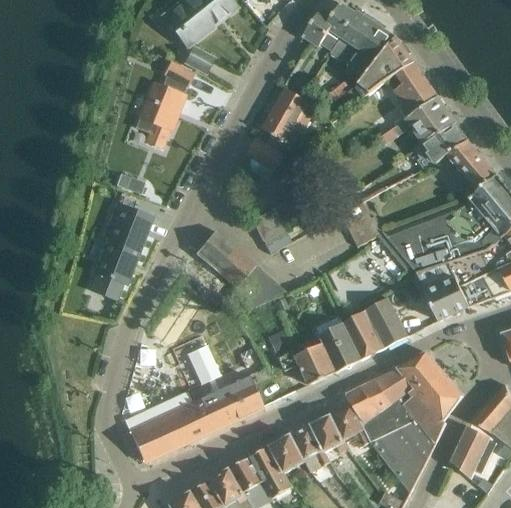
[(184,44),(234,5),(230,0),(177,0),(160,14),(184,44)]
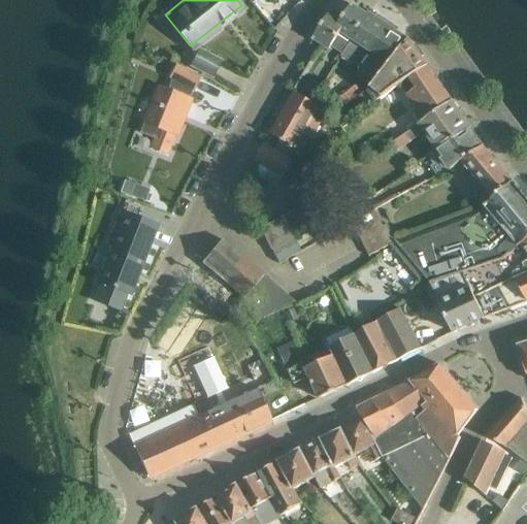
[(367,12),(351,1),(341,13),(330,6),(310,35),(320,41),(327,46),(329,43),(340,51),(350,37),(367,12)]
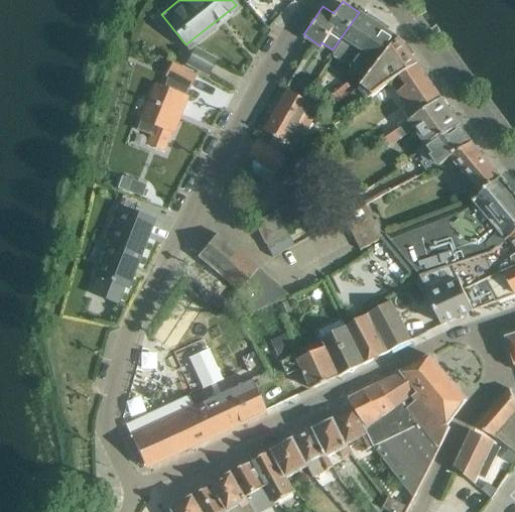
[(342,36),(333,49),(332,51),(342,57),(350,62),(360,48),(367,39),(379,23),(360,10),(359,12),(342,36)]
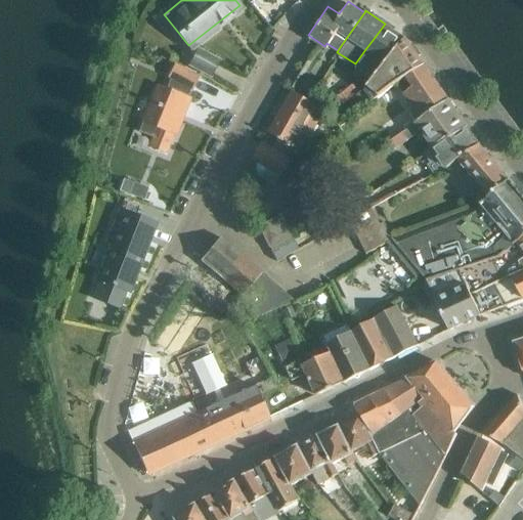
[(365,84),(390,53),(403,36),(385,24),(373,40),(365,49),(355,63),(349,73),(364,85),(365,84)]
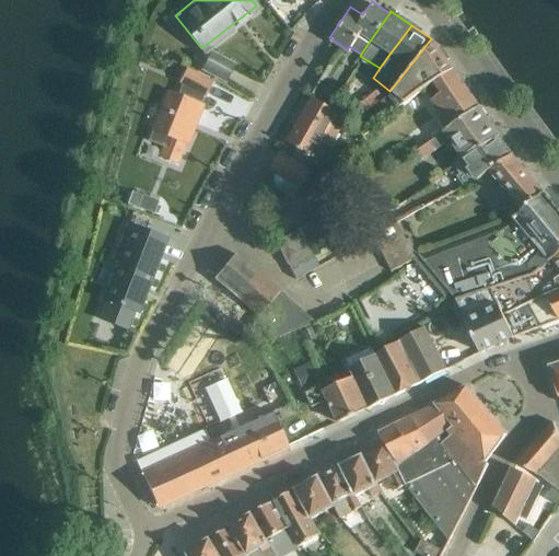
[(431,38),(417,57),(391,90),(380,99),(389,112),(417,91),(423,87),(451,67),(431,38)]
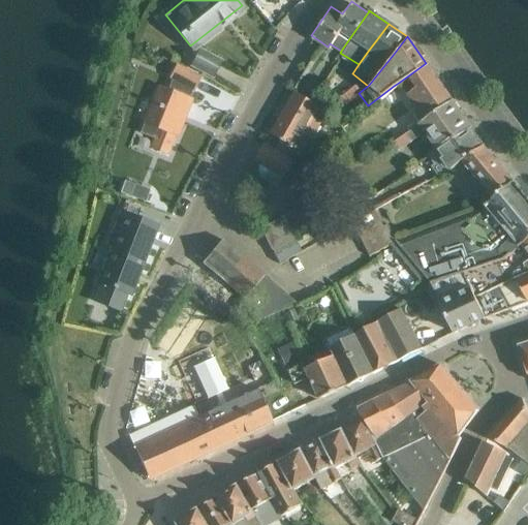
[(210,73),(218,58),(197,47),(189,63),(210,73)]
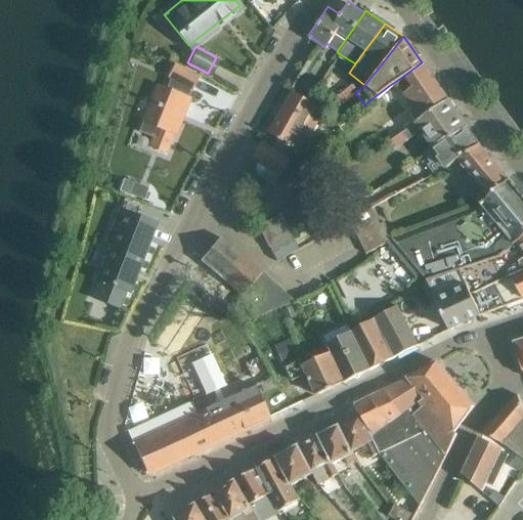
[(149,94),(137,128),(151,133),(148,143),(163,149),(170,130),(173,132),(187,95),(185,94),(188,86),(189,86),(197,75),(174,61),(168,74),(169,75),(164,86),(163,86),(158,98),(149,94)]
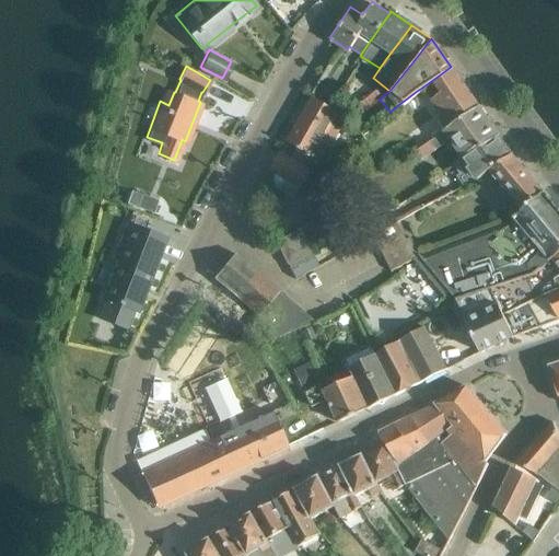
[(451,67),(423,87),(437,107),(433,111),(444,127),(478,104),(451,67)]
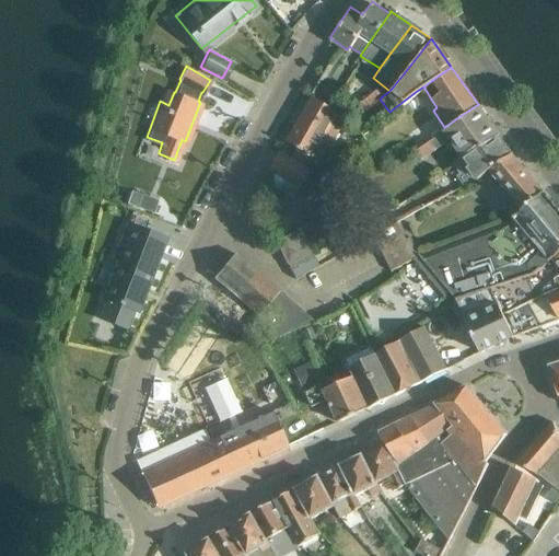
[(340,88),(325,79),(317,91),(333,100),(340,88)]
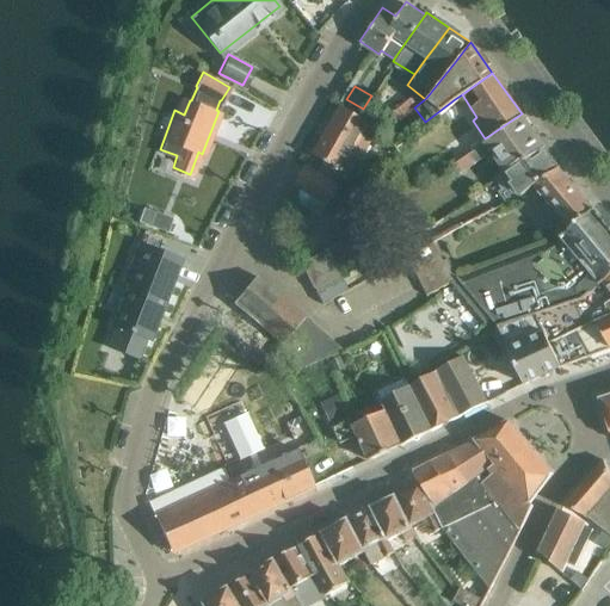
[(411,96),(388,113),(395,122),(417,104),(411,96)]
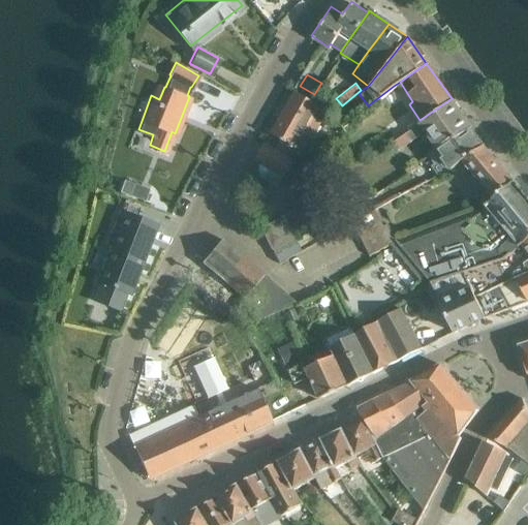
[(264,141),(253,157),(258,160),(282,175),(292,157),(287,155),(293,144),(296,145),(303,131),(310,135),(318,121),(311,117),(318,104),(292,90),(270,129),(280,136),(274,147),(264,141)]
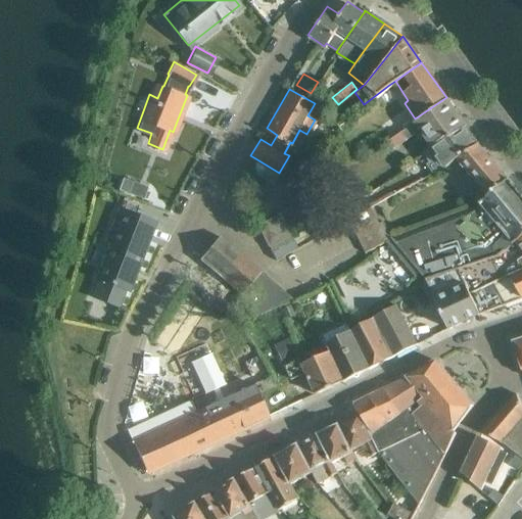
[(446,97),(415,119),(400,130),(406,137),(415,130),(418,136),(423,133),(430,145),(431,145),(448,133),(449,135),(464,126),(466,125),(446,97)]
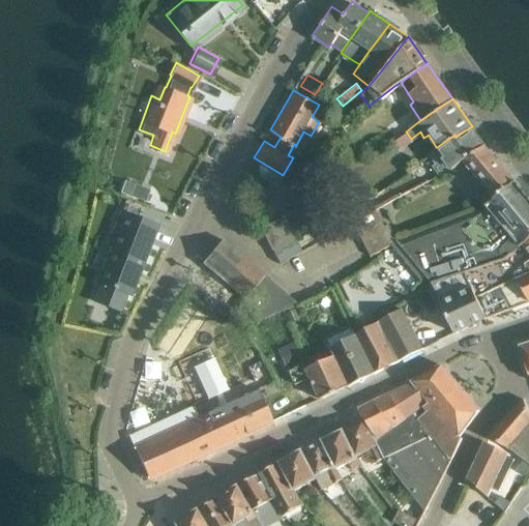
[(437,147),(429,153),(434,162),(443,155),(450,167),(450,166),(458,162),(482,144),(470,127),(456,137),(454,135),(437,147)]
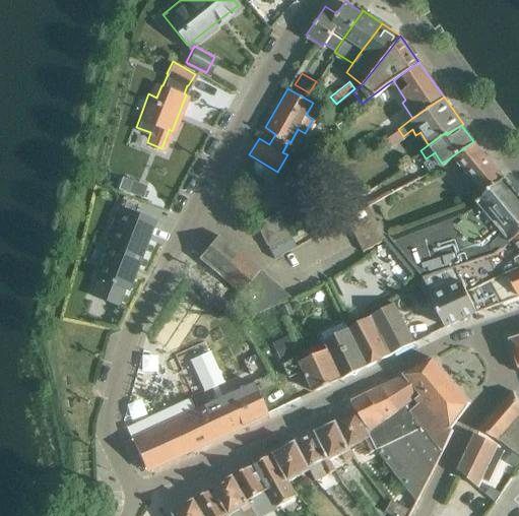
[(473,141),(449,158),(480,196),(505,176),(474,140),(473,141)]
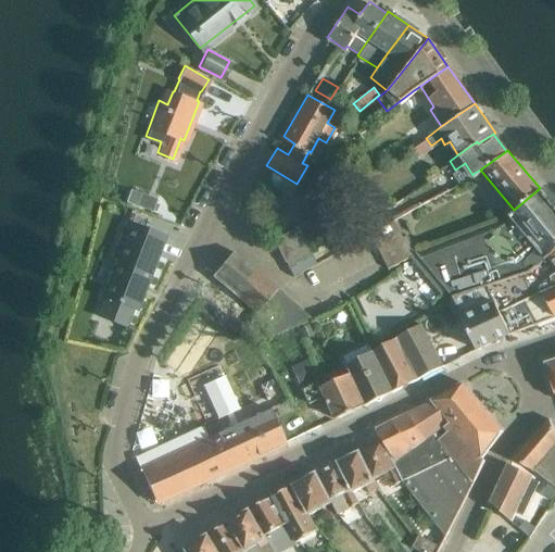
[(272,168),(265,180),(290,195),(297,184),(272,168)]
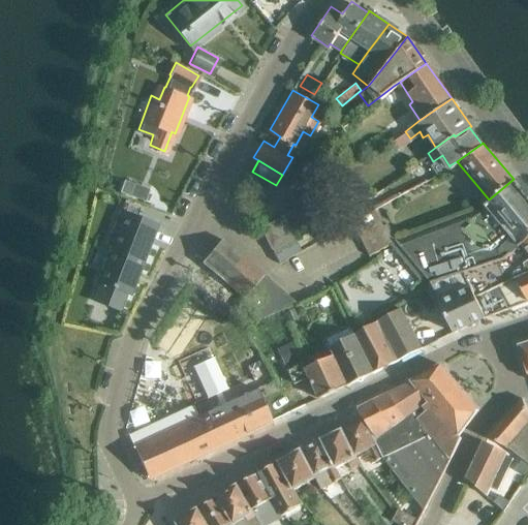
[(514,179),(489,199),(484,204),(401,236),(396,239),(430,281),(505,257),(527,237),(527,196),(519,185),(514,179)]
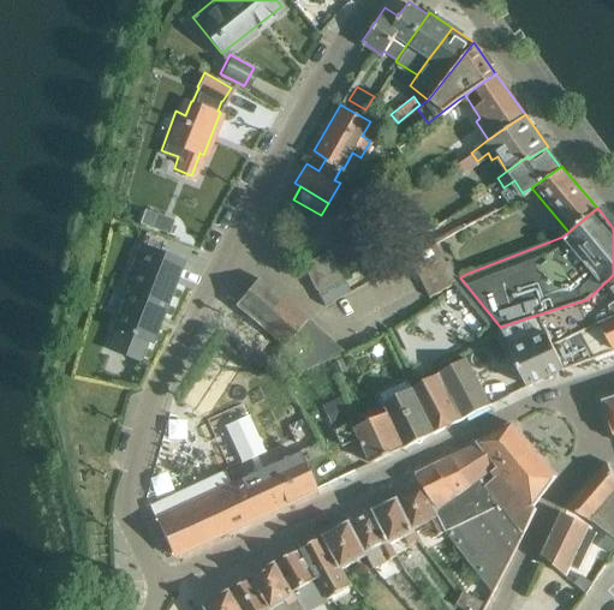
[(172,217),(154,211),(148,226),(166,232),(172,217)]
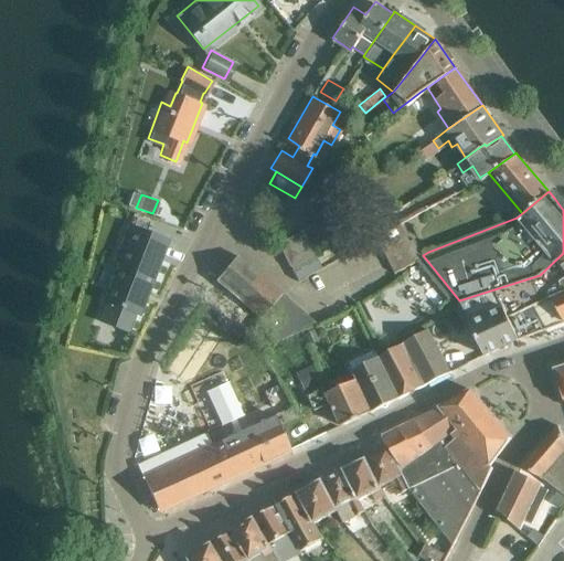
[(136,311),(166,237),(128,222),(114,258),(118,261),(104,298),(108,300),(100,318),(126,328),(132,310),(136,311)]
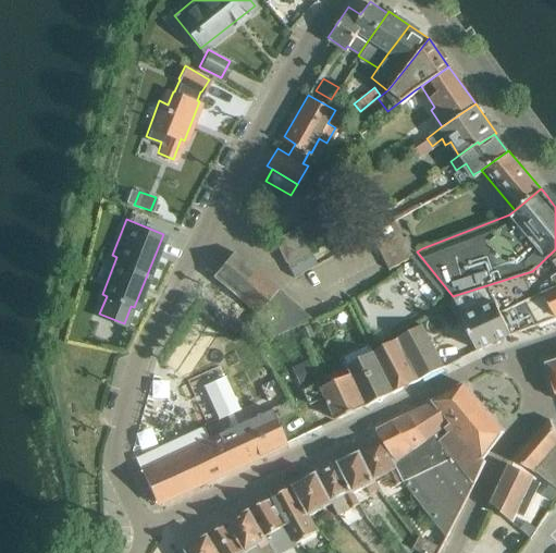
[(370,232),(388,267),(416,252),(407,234),(403,235),(394,219),(370,232)]
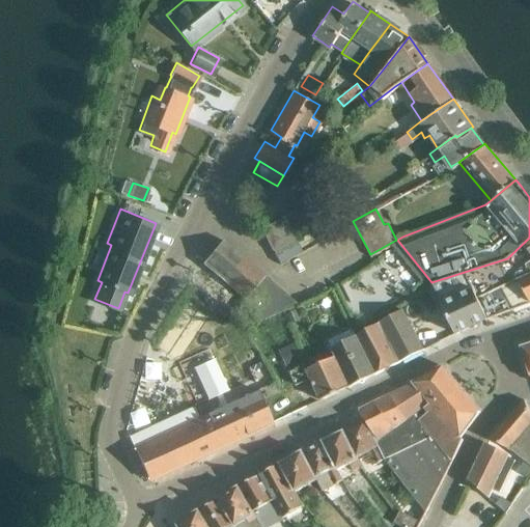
[(279,261),(301,250),(284,219),(261,230),(279,261)]
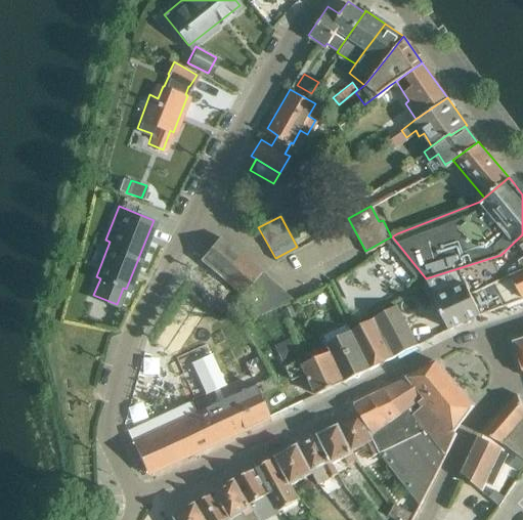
[(240,293),(259,270),(218,234),(198,258),(240,293)]
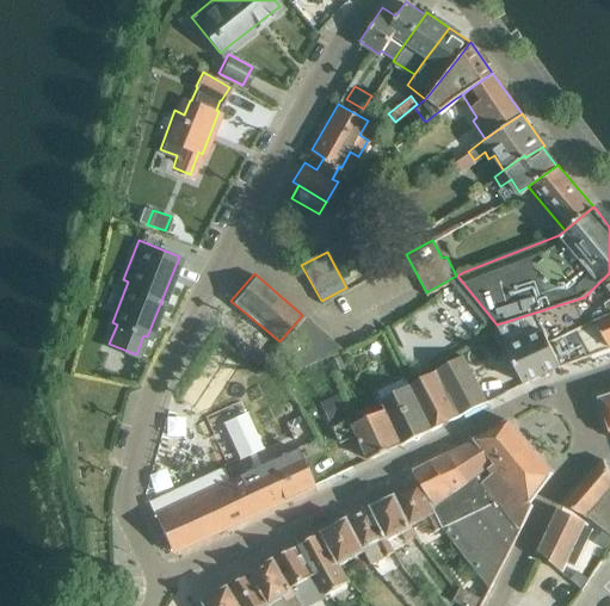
[(609,273),(584,297),(536,311),(549,341),(595,320),(609,311),(609,273)]
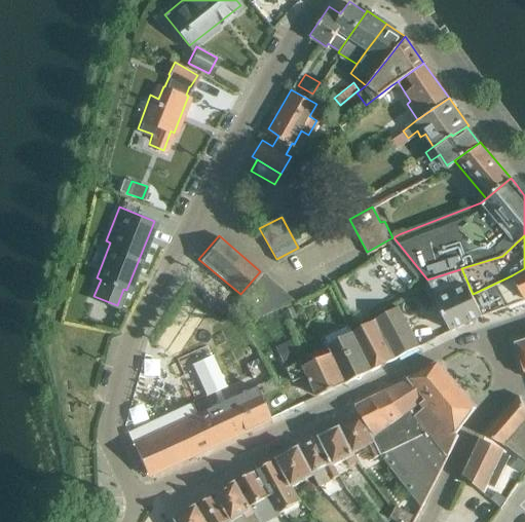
[(461,268),(427,280),(450,328),(481,313),(473,294),(461,268)]
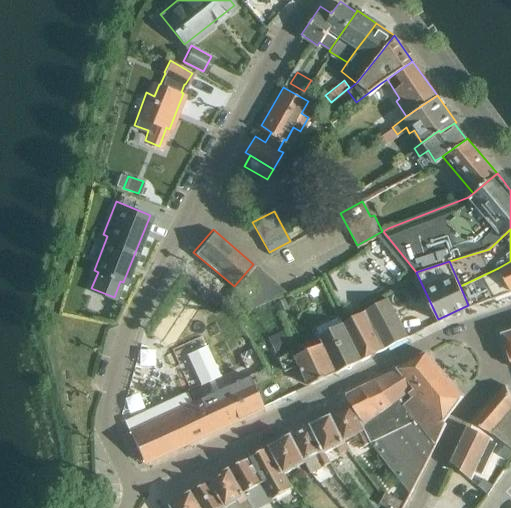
[(510,261),(498,268),(510,289),(510,288),(510,261)]
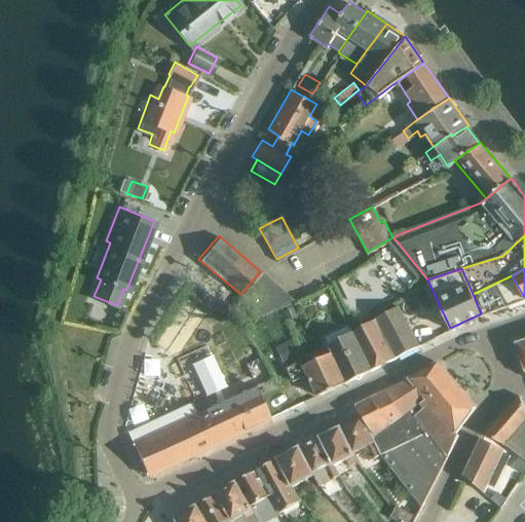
[(241,321),(292,298),(262,272),(233,305),(241,321)]
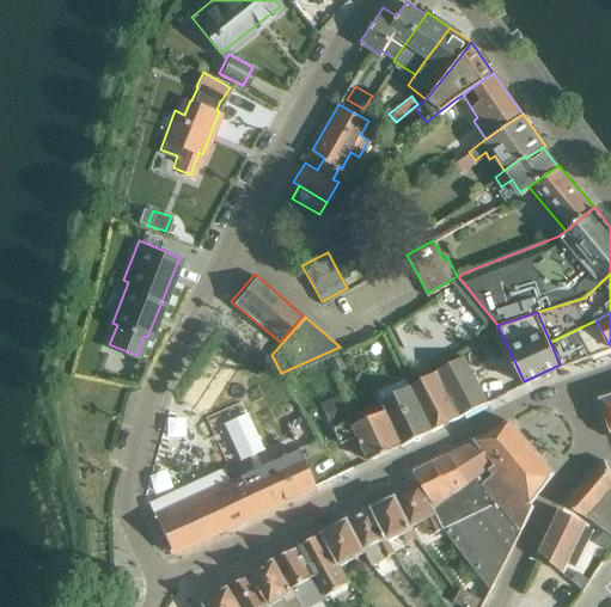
[(610,345),(596,320),(550,342),(560,365),(610,345)]
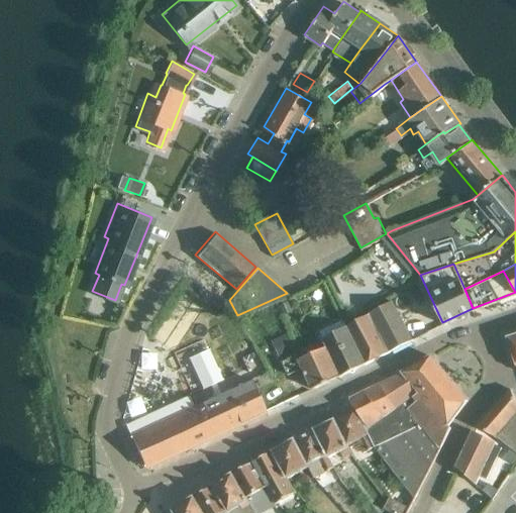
[(285,298),(276,302),(281,312),(289,308),(285,298)]
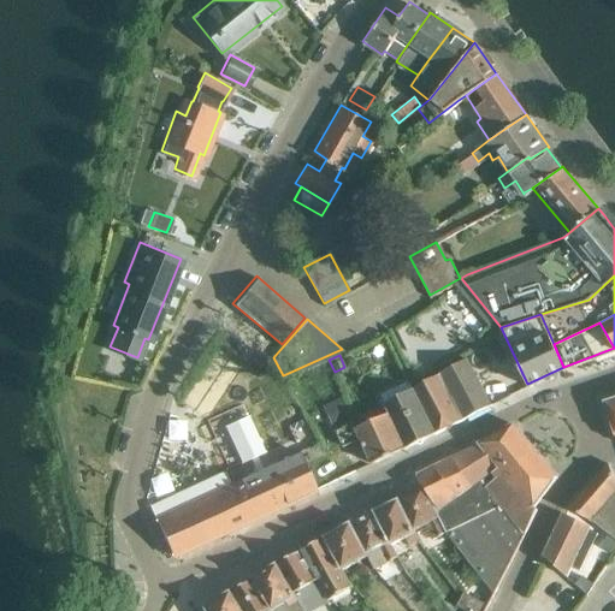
[(439,371),(463,416),(490,403),(465,357),(438,371),(439,371)]
